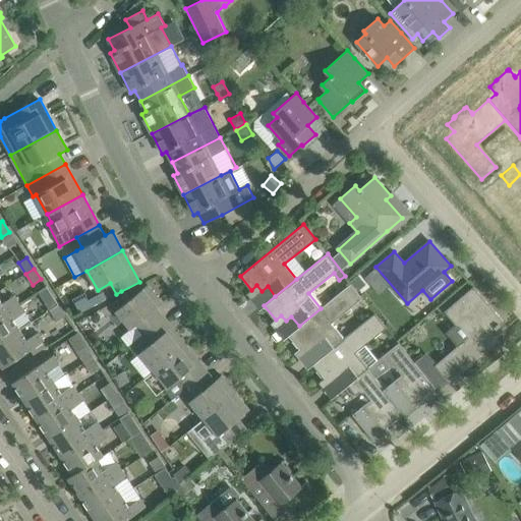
[(358,275),(350,282),(351,284),(357,291),(366,284),(358,275)]
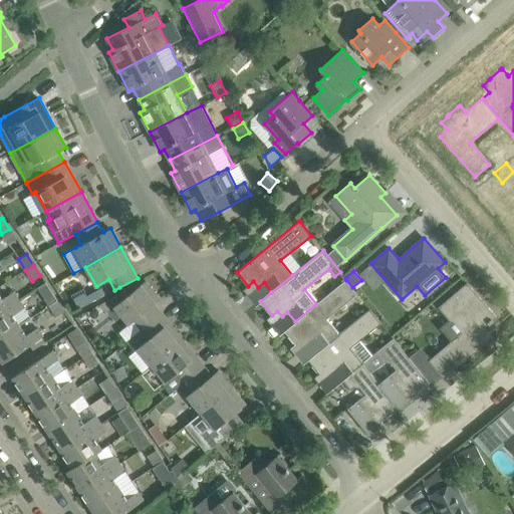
[(318,350),(339,333),(327,319),(358,294),(346,280),(316,304),(295,321),(284,330),(295,344),(301,340),(305,345),(311,341),(318,350)]
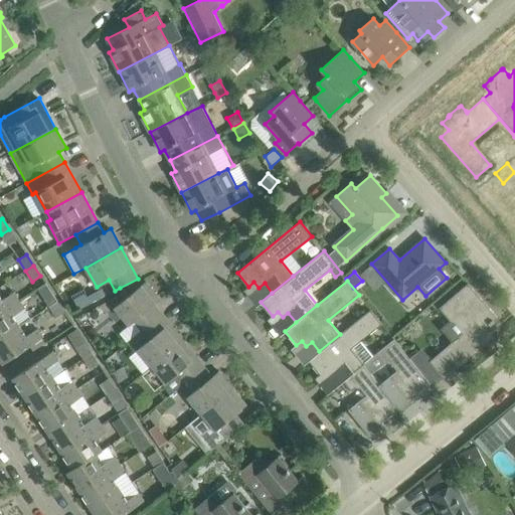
[(142,330),(162,314),(154,305),(160,299),(146,282),(115,307),(129,325),(134,321),(142,330)]
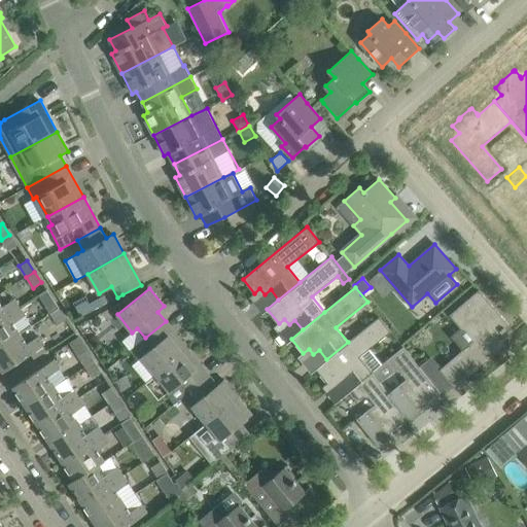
[(440,370),(443,373),(456,388),(501,350),(495,344),(500,340),(497,337),(501,332),(502,334),(506,329),(506,328),(510,325),(480,289),(463,303),(450,315),(461,328),(458,329),(461,332),(464,329),(475,340),(440,370)]
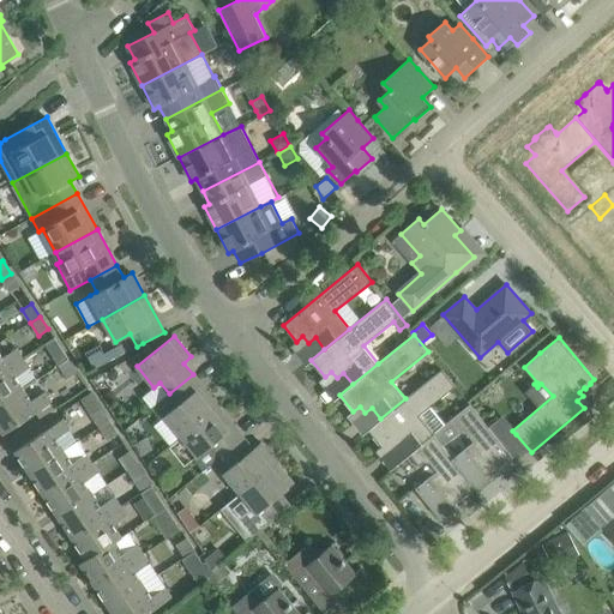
[(59,366),(68,360),(54,338),(44,344),(59,366)]
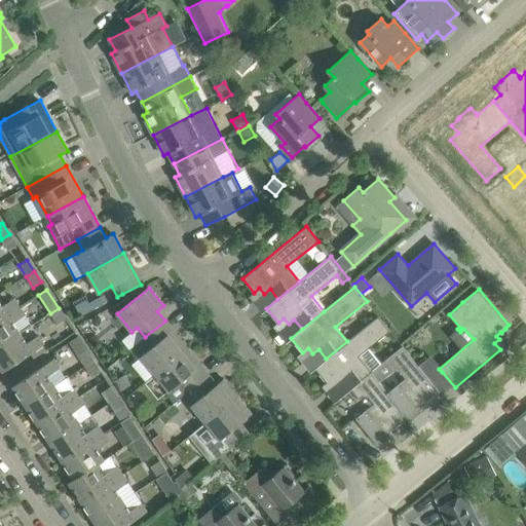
[(0,318),(20,306),(14,299),(3,306),(0,301),(0,318)]
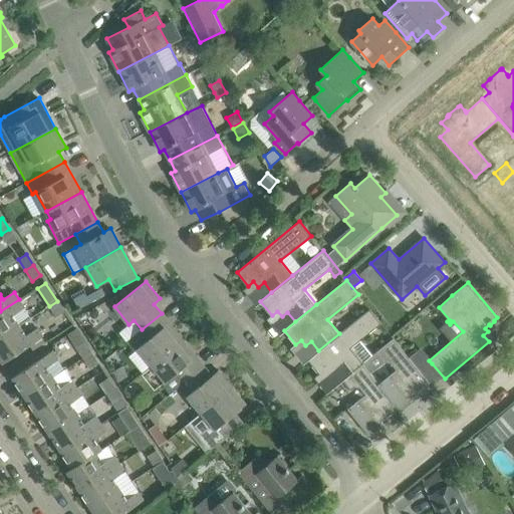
[(31,317),(24,308),(19,299),(0,311),(0,337),(20,325),(31,317)]
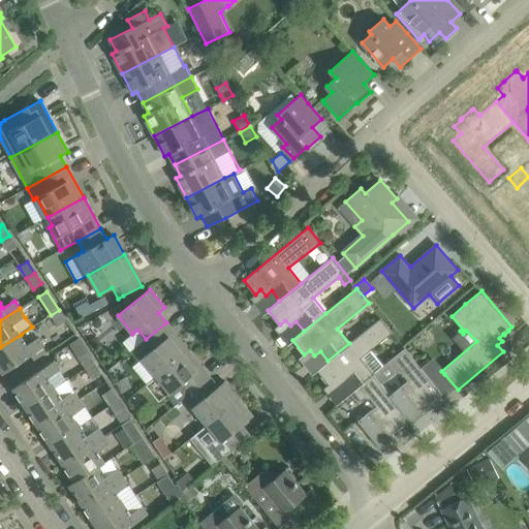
[(58,327),(66,320),(59,310),(51,315),(58,327)]
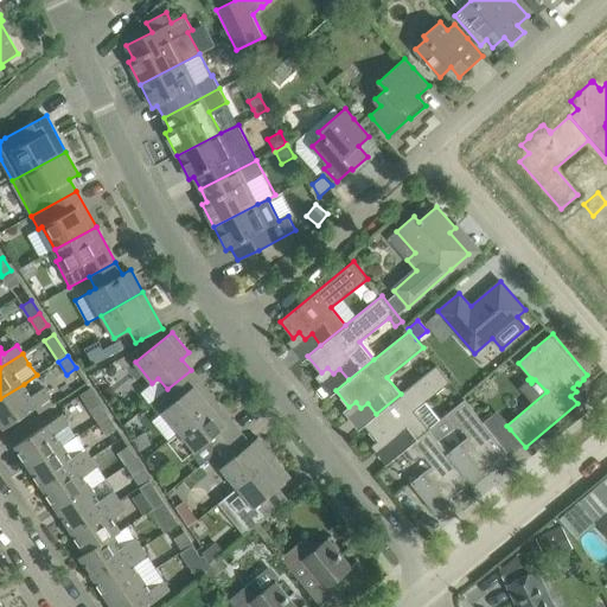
[(451,382),(448,379),(458,371),(447,358),(438,365),(436,365),(449,383),(451,382)]
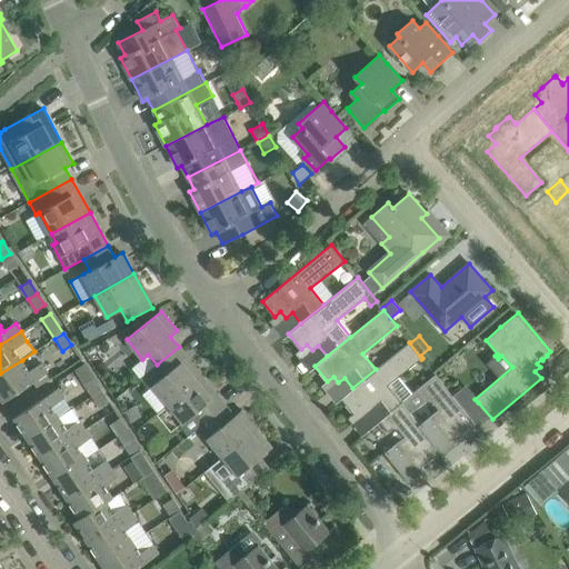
[(379,420),(383,417),(402,402),(409,396),(412,393),(399,377),(421,359),(409,342),(376,369),(352,388),(340,398),(353,413),(359,409),(365,415),(370,410),(379,420)]
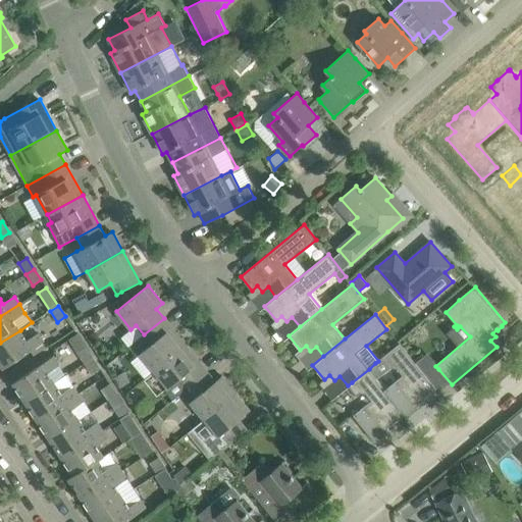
[(154,370),(186,345),(164,318),(144,334),(128,347),(137,356),(141,354),(154,370)]
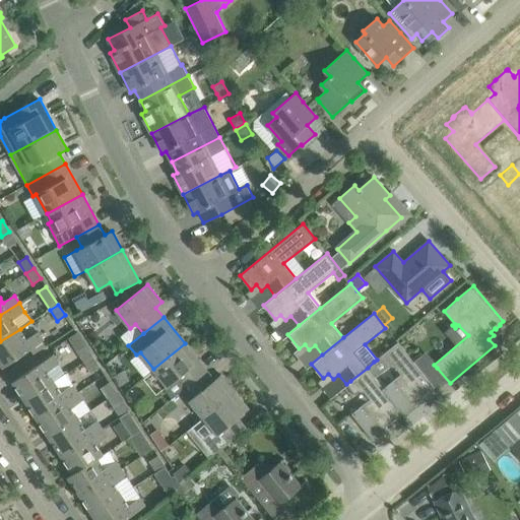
[(0,362),(3,367),(20,355),(44,340),(38,332),(26,339),(20,329),(0,341),(0,362)]
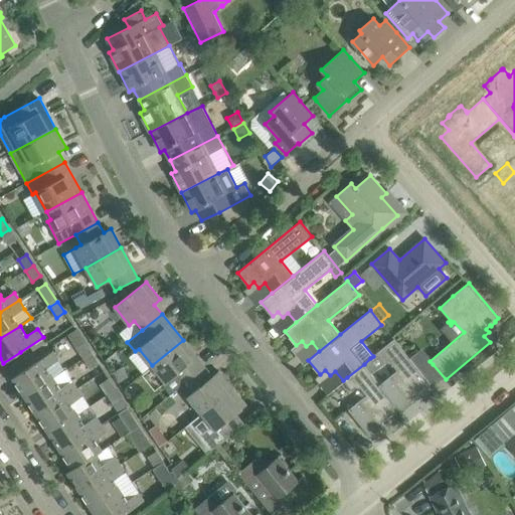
[(431,383),(417,368),(394,339),(377,353),(385,363),(391,362),(397,370),(379,385),(389,397),(390,397),(399,389),(407,399),(411,395),(413,397),(431,383)]
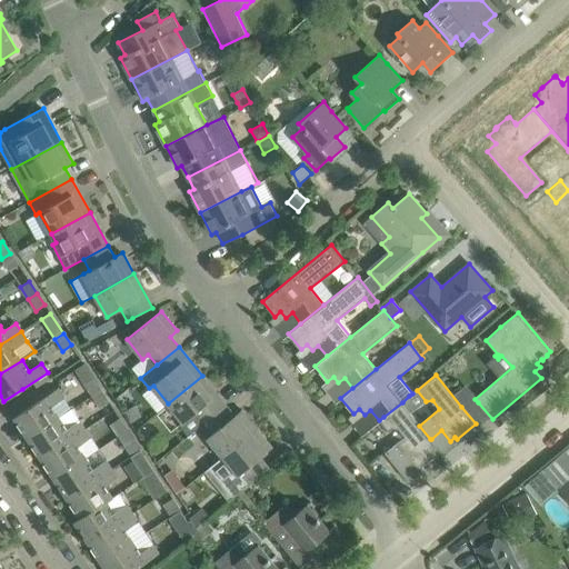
[(205,422),(226,405),(202,376),(168,403),(183,422),(196,412),(205,422)]
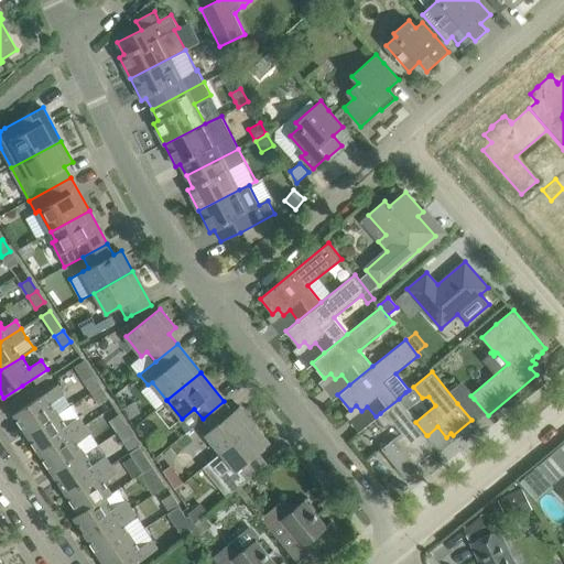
[(91,392),(100,387),(93,375),(84,381),(91,392)]
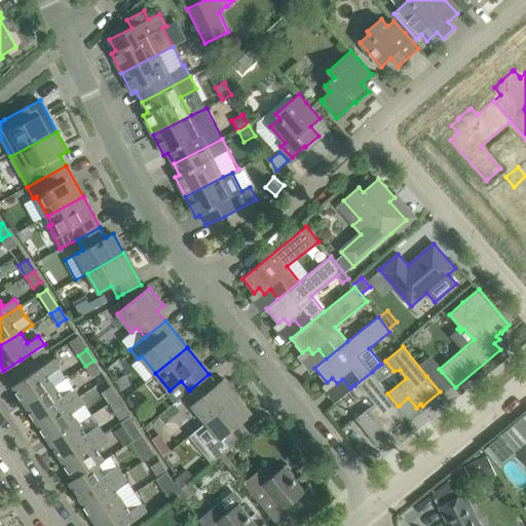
[(67,378),(60,368),(53,359),(13,386),(26,405),(67,378)]
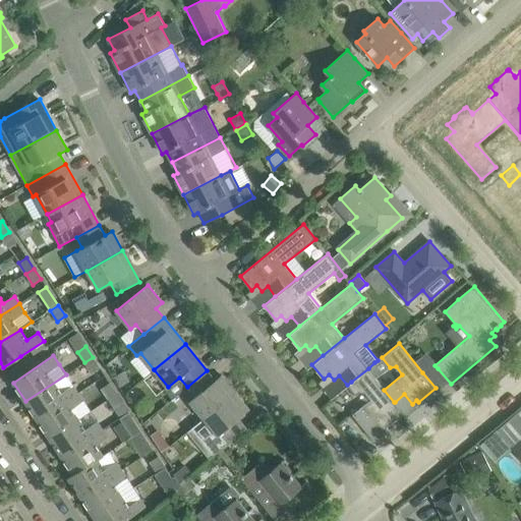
[(92,373),(100,368),(93,357),(84,362),(92,373)]
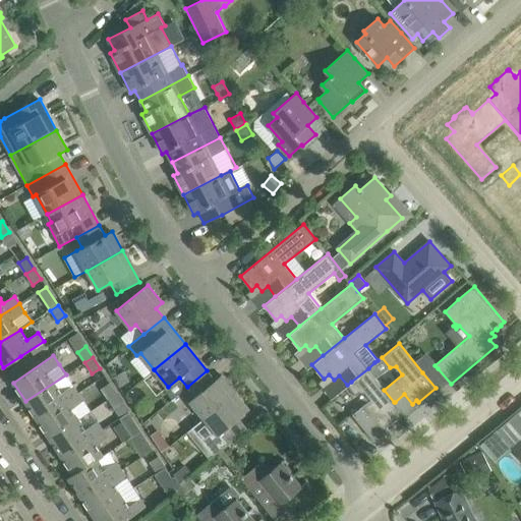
[(404,413),(395,402),(394,402),(384,390),(375,380),(367,370),(368,369),(368,368),(351,382),(358,392),(365,392),(371,400),(352,415),(372,439),(373,439),(371,437),(385,425),(387,427),(404,413)]
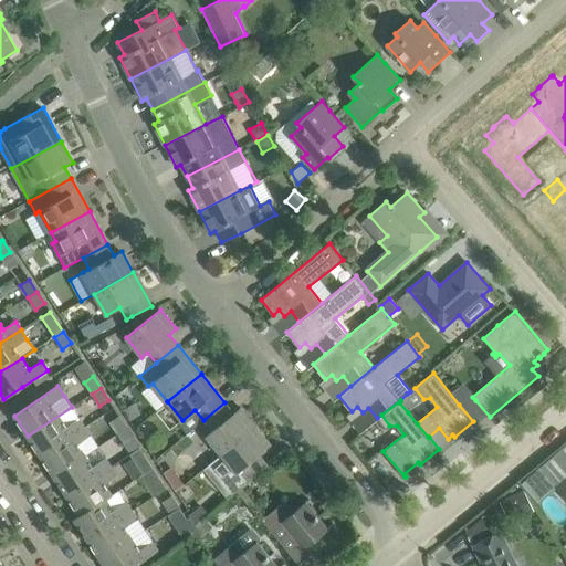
[(221,454),(255,426),(241,408),(233,413),(224,402),(203,420),(211,431),(206,436),(221,454)]
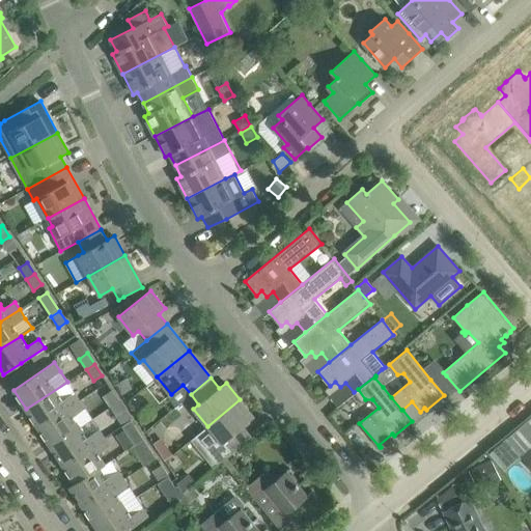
[(133,388),(126,379),(117,385),(123,394),(133,388)]
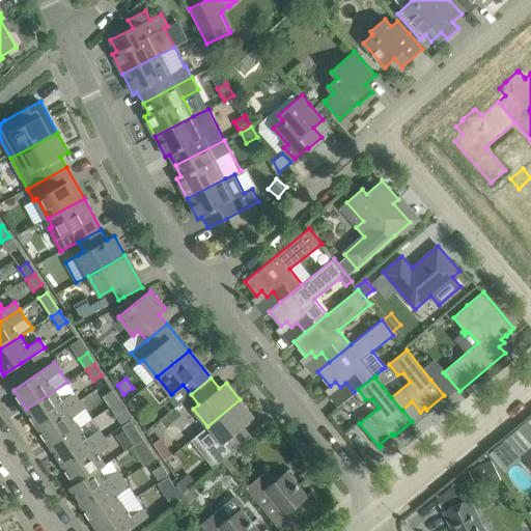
[(79,400),(74,392),(67,382),(26,409),(38,427),(79,400)]
